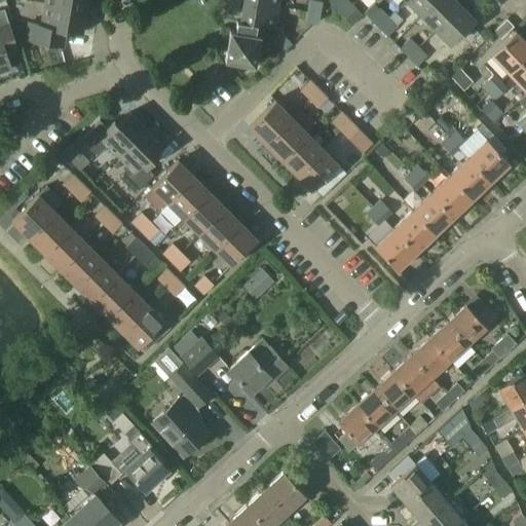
[(44,0),(44,2),(86,10),(87,0),(44,0)]
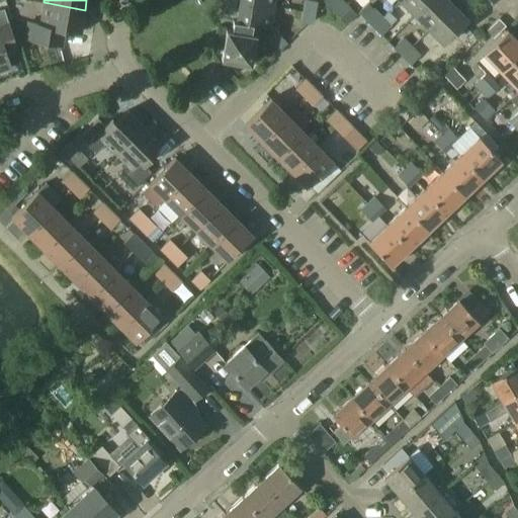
[(271,23),(275,3),(257,0),(240,0),(237,18),(271,23)]
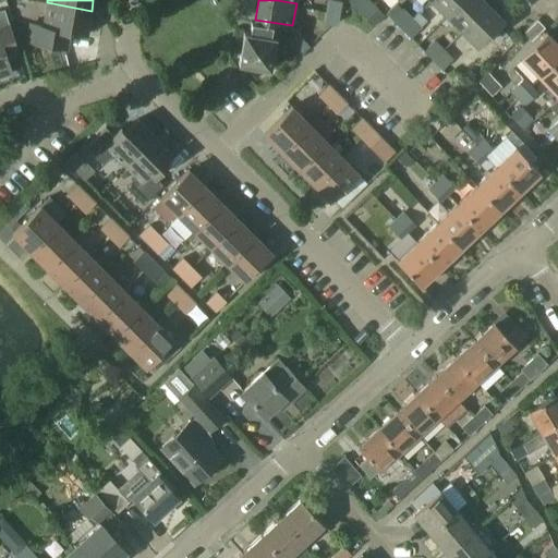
[(337,0),(328,0),(327,8),(341,11),(342,1),(337,0)]
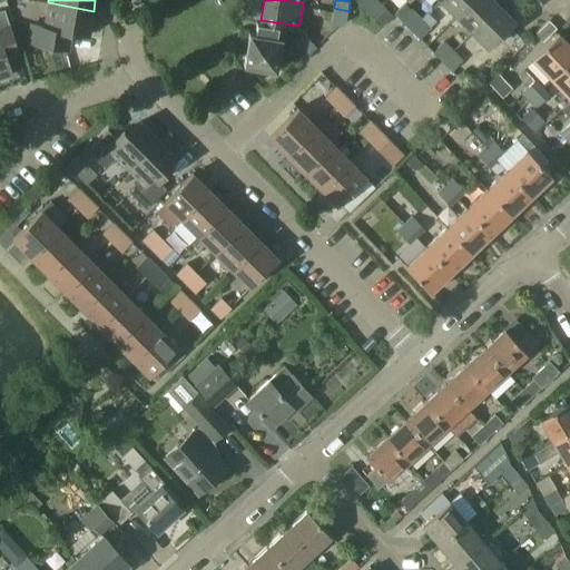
[(355,0),(355,1),(365,11),(375,0),(355,0)]
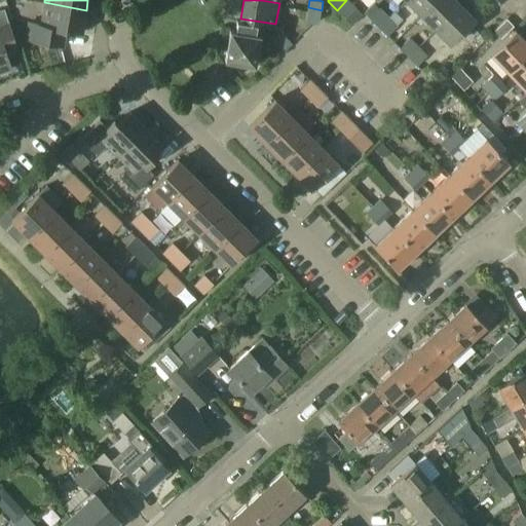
[(363,14),(347,0),(346,0),(337,10),(352,25),(363,14)]
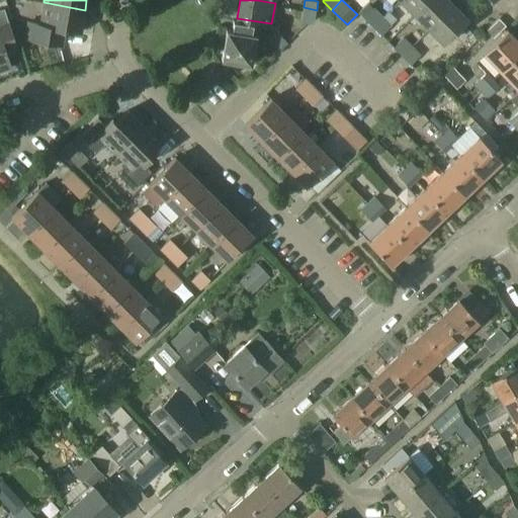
[(428,0),(402,0),(416,13),(428,0)]
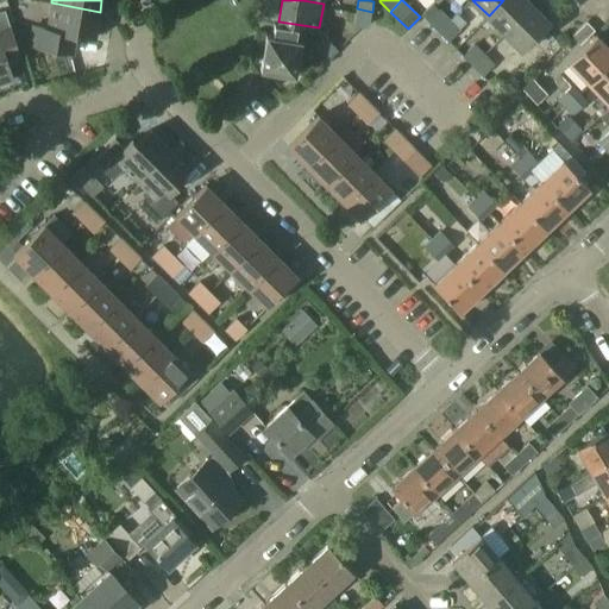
[(533,5),(528,0),(503,0),(489,16),(506,32),(533,5)]
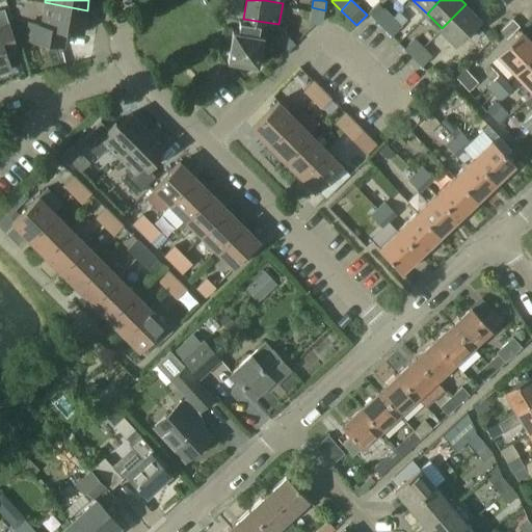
[(45,2),(41,26),(29,24),(26,40),(33,41),(63,46),(64,30),(83,33),(87,10),(45,2)]
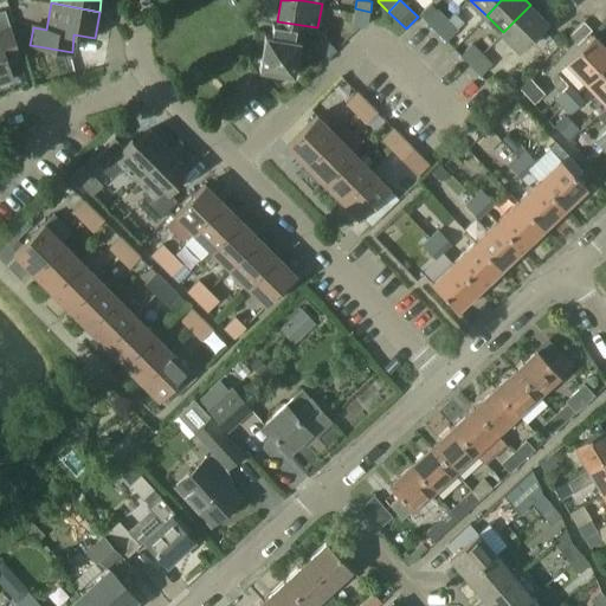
[(548,23),(530,5),(503,32),(521,50),(548,23)]
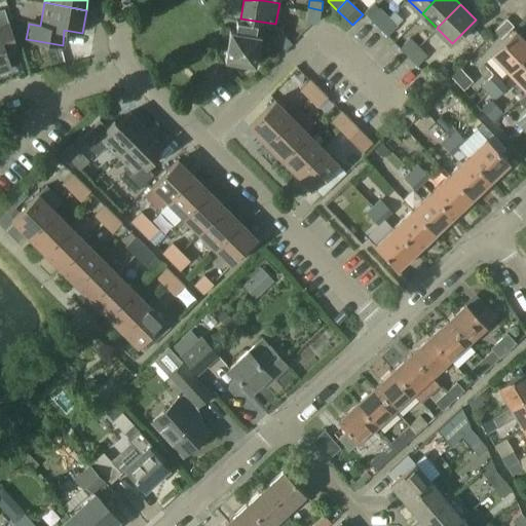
[(320,22),(322,10),(308,7),(305,22),(313,24),(320,22)]
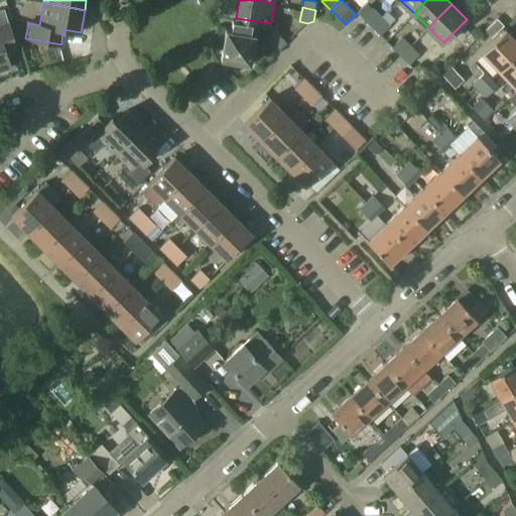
[(0,72),(10,69),(5,52),(17,48),(4,8),(0,9),(0,72)]
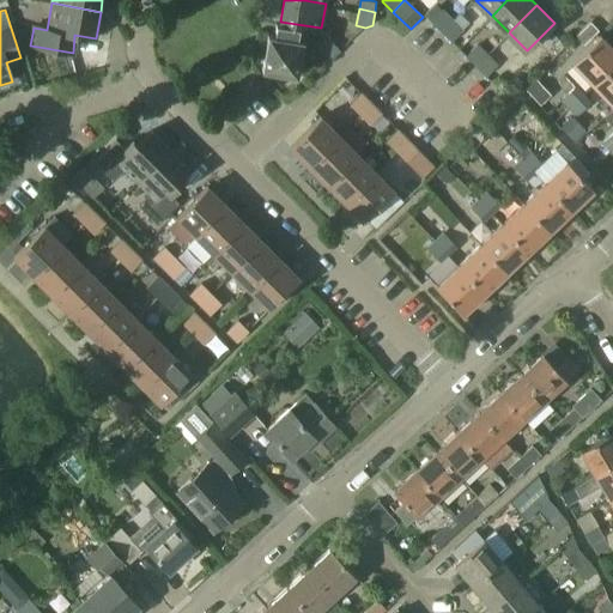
[(431,22),(442,31),(454,19),(443,10),(431,22)]
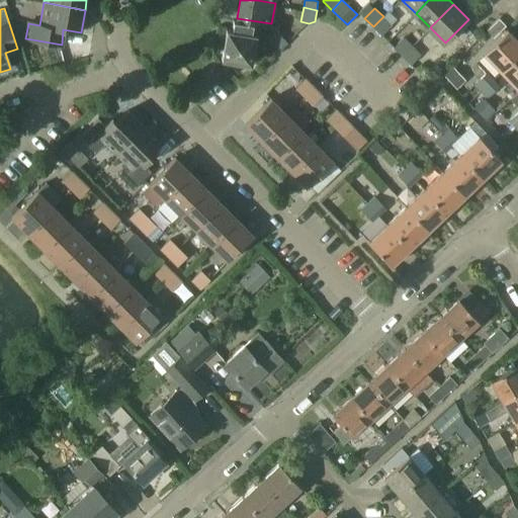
[(383,16),(373,26),(381,35),(392,25),(383,16)]
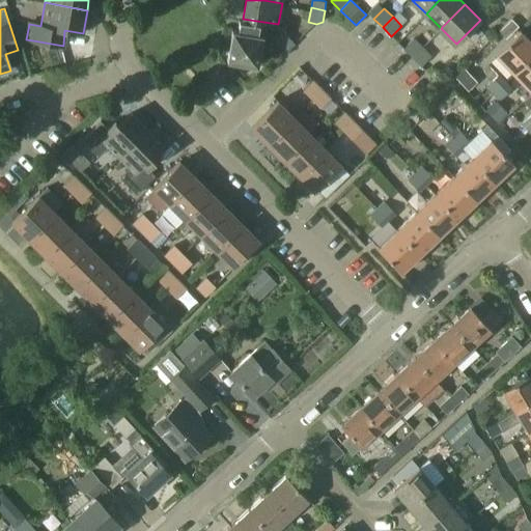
[(278,24),(243,19),(243,21),(239,20),(238,29),(232,28),(231,38),(227,60),(258,65),(261,44),(263,35),(262,34),(264,25),(278,27),(278,24)]
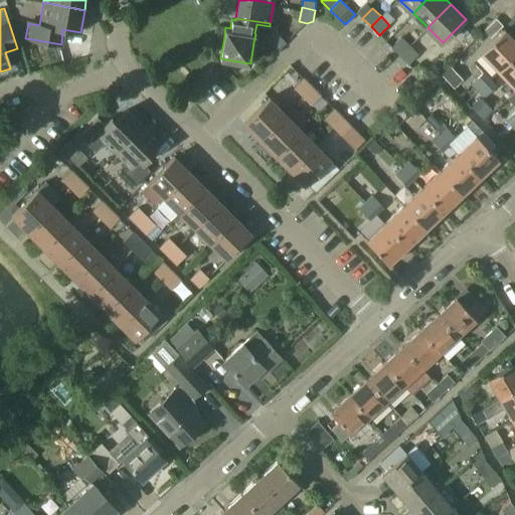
[(264,36),(267,40),(276,31),(273,28),(264,36)]
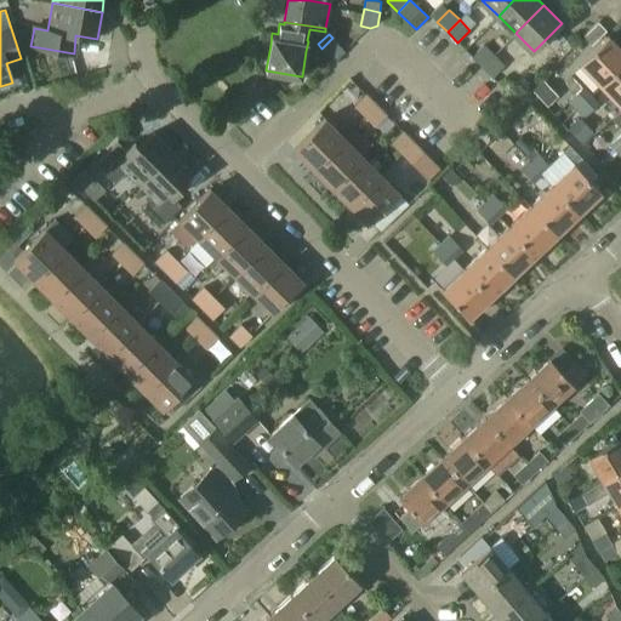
[(581,66),(602,89),(620,69),(620,47),(610,36),(581,66)]
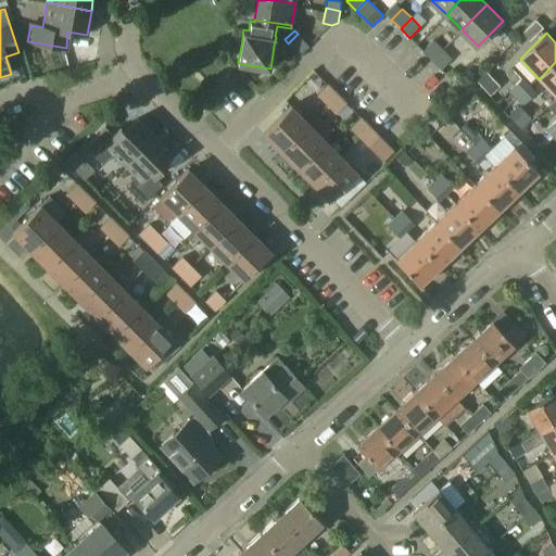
[(301,38),(298,34),(288,43),(292,47),(301,38)]
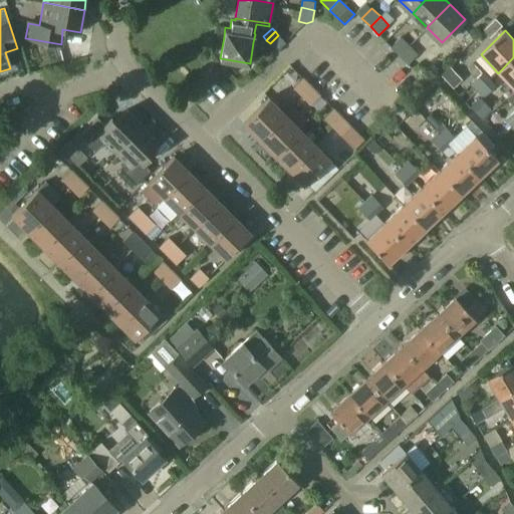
[(282,38),(278,35),(270,43),(274,47),(282,38)]
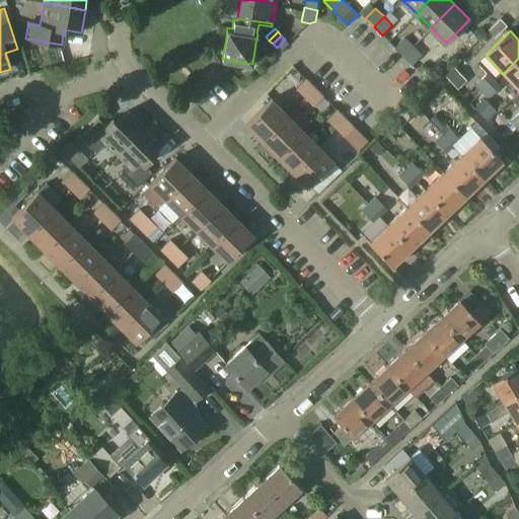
[(394,48),(402,56),(413,46),(404,36),(394,48)]
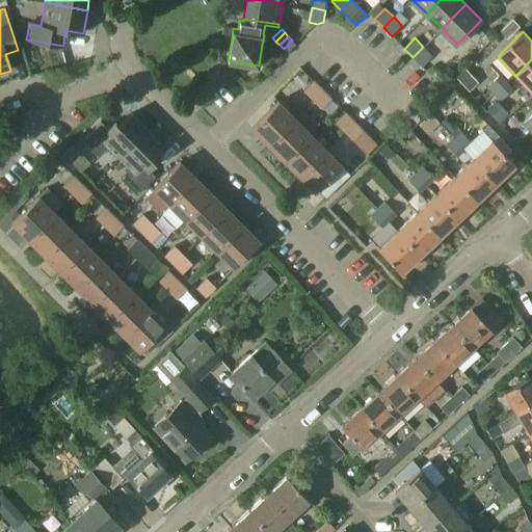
[(292,40),(284,49),(287,52),(295,44),(292,40)]
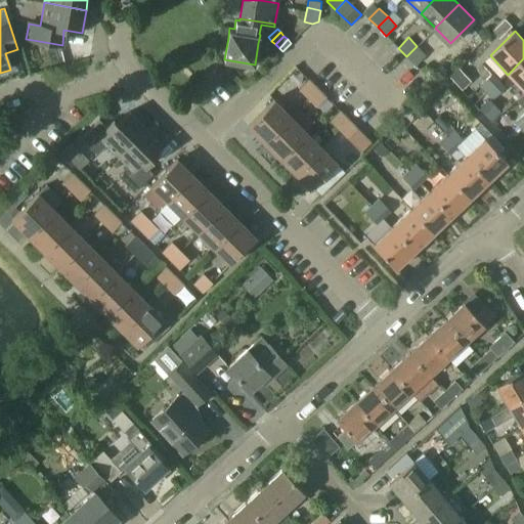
[(426,55),(417,46),(406,56),(416,66),(426,55)]
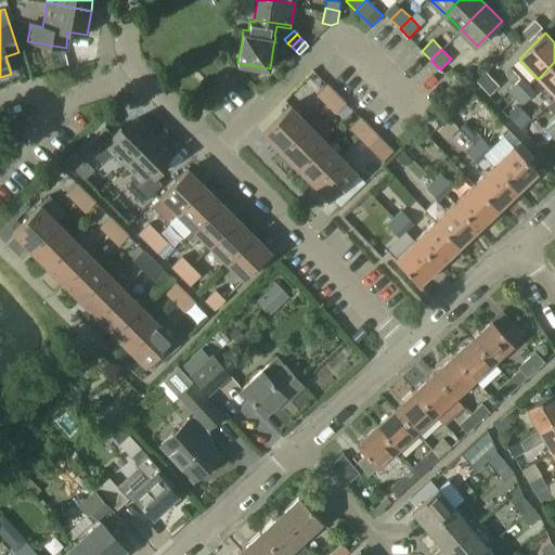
[(554,62),(538,79),(554,95),(554,62)]
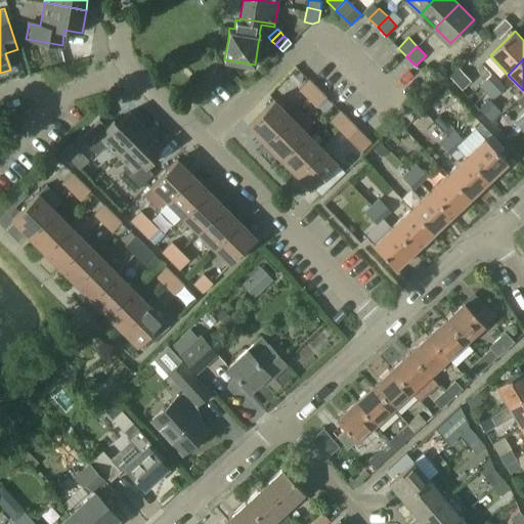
[(500,82),(492,74),(480,86),(487,94),(500,82)]
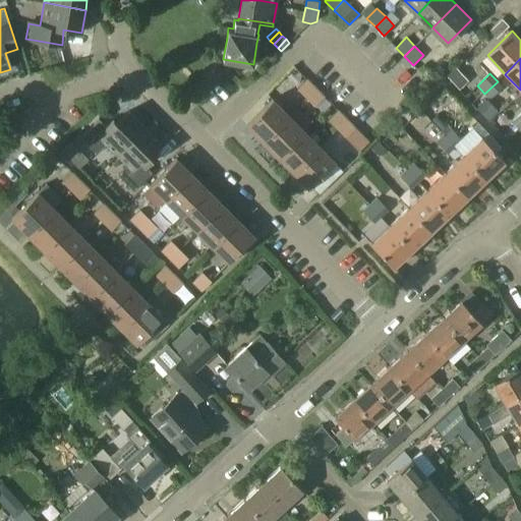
[(297,89),(306,98),(316,88),(307,78),(297,89)]
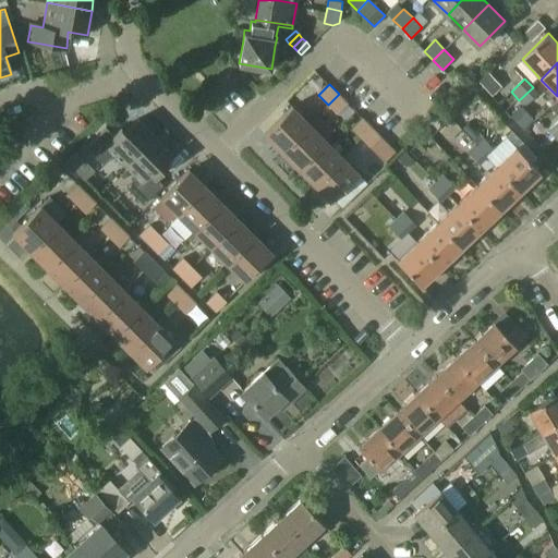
[(538,93),(533,87),(519,100),(524,106),(538,93)]
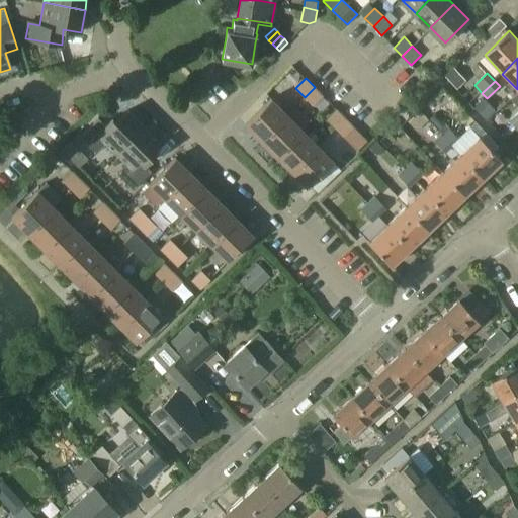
[(323,95),(315,87),(305,97),(313,105),(323,95)]
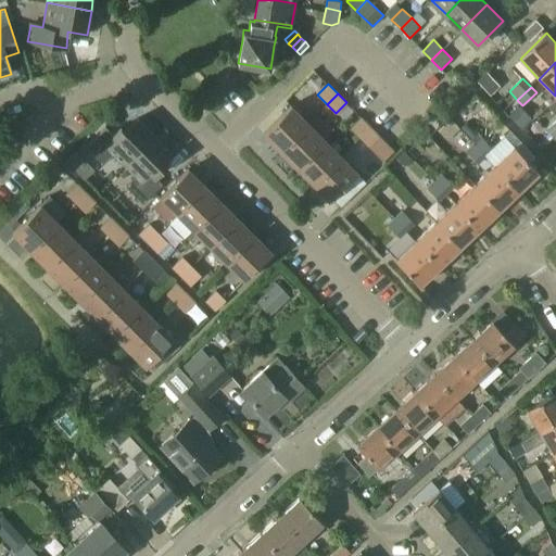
[(263,134),(279,151),(308,123),(291,105),(263,134)]
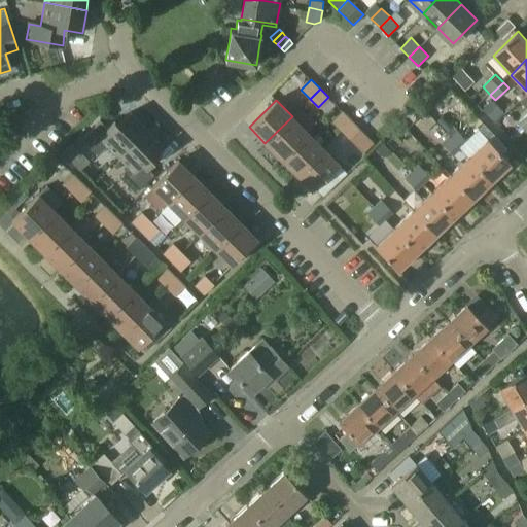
[(332,121),(341,130),(351,119),(343,111),(332,121)]
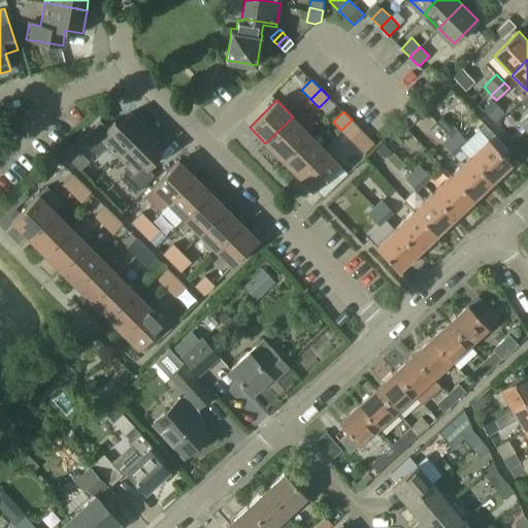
[(107,146),(117,157),(145,128),(130,112),(119,124),(114,120),(107,127),(100,121),(81,139),(98,156),(107,146)]
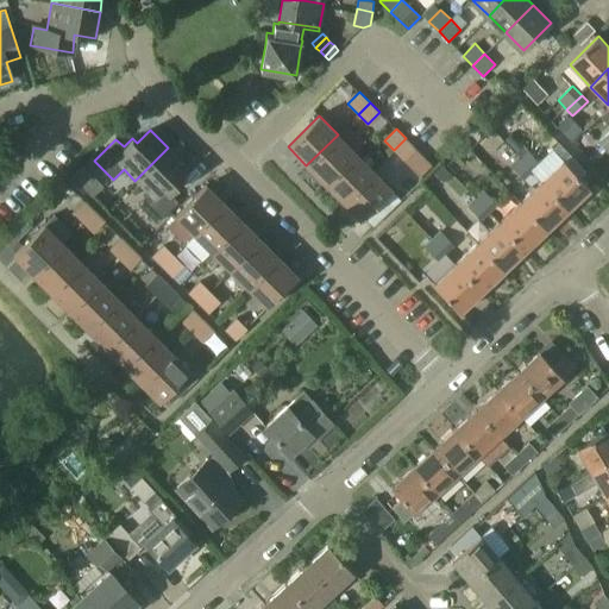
[(608,149),(608,131),(597,143),(607,152),(608,149)]
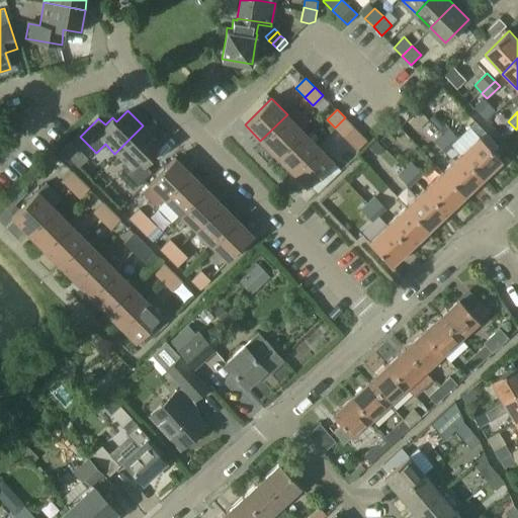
[(260,141),(275,156),(303,130),(287,114),(260,141)]
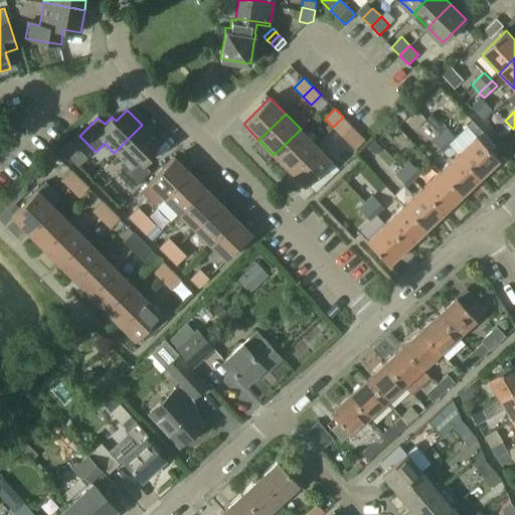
[(352,126),(343,117),(333,127),(342,136),(352,126)]
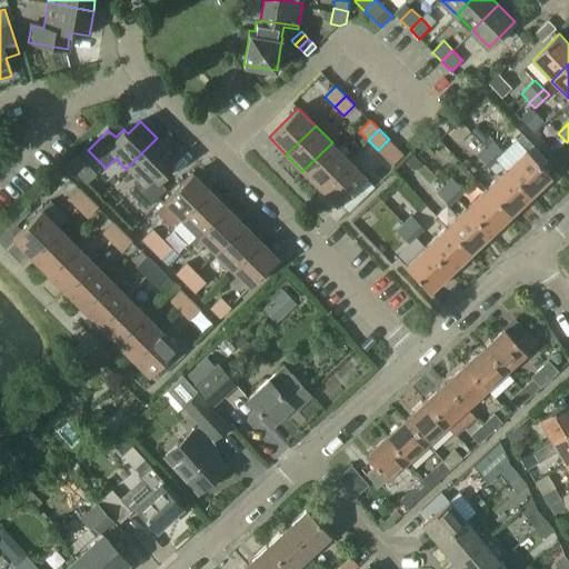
[(126,169),(137,180),(127,191),(146,209),(168,189),(159,179),(166,172),(162,169),(176,156),(157,138),(126,169)]
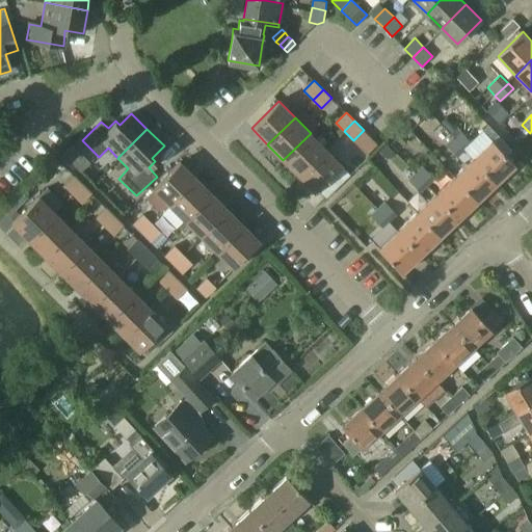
[(466,150),(472,143),(459,130),(453,136),(466,150)]
